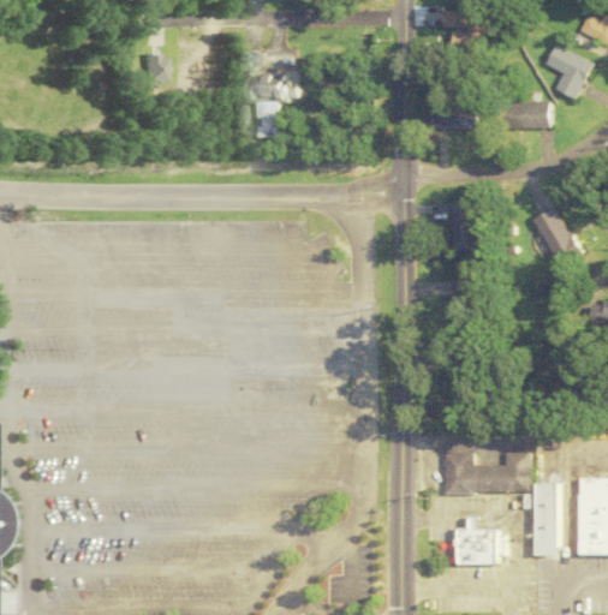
[(580,31),(607,46),(607,9),(601,22),(589,16),(580,31)]
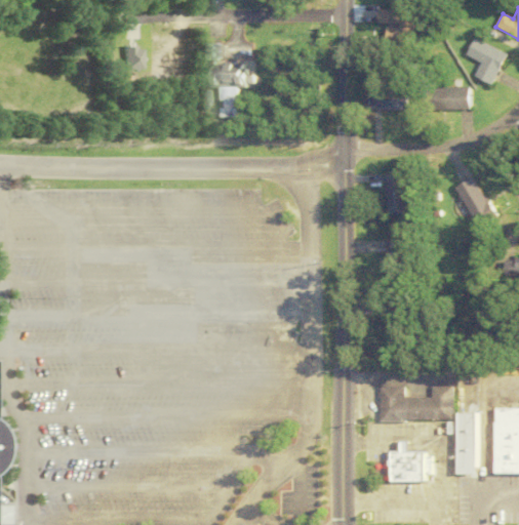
[(377,25),(388,25),(388,53),(411,53),(411,10),(377,10),(377,25)]
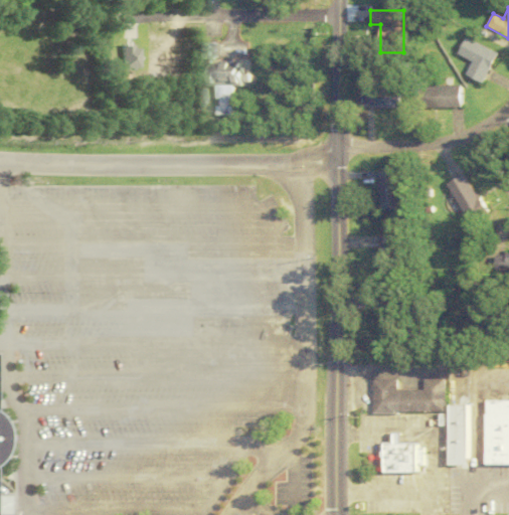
[(499,53),(468,38),(460,54),(474,62),(467,75),(484,84),(499,53)]
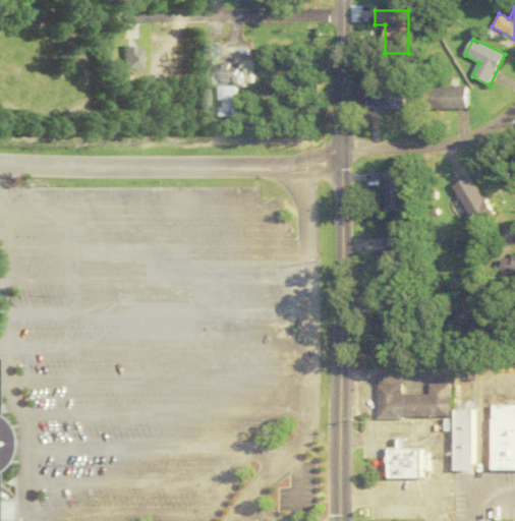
[(235,117),(235,85),(247,87),(247,64),(217,63),(218,45),(202,44),(202,61),(209,61),(208,88),(218,88),(218,117),(235,117)]
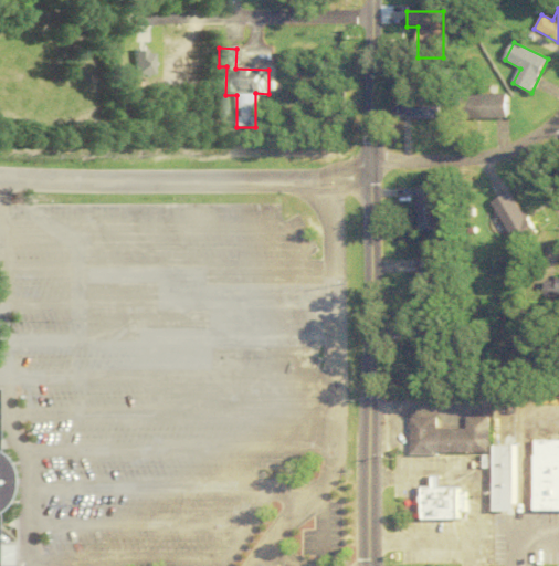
[(460,95),(460,118),(507,118),(507,95),(460,95)]
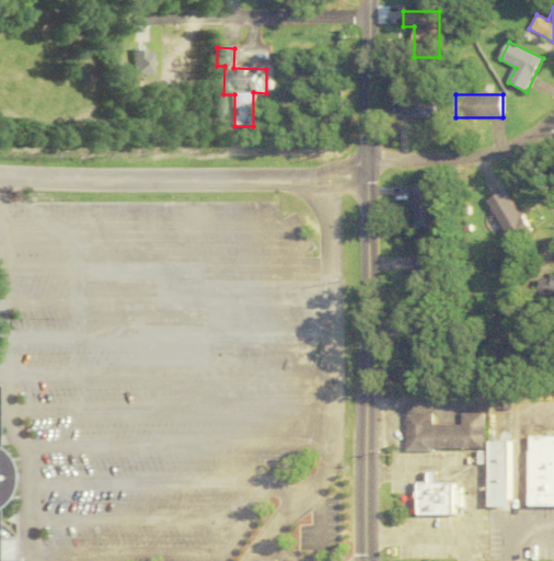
[(438,98),(395,98),(395,118),(438,118),(438,98)]
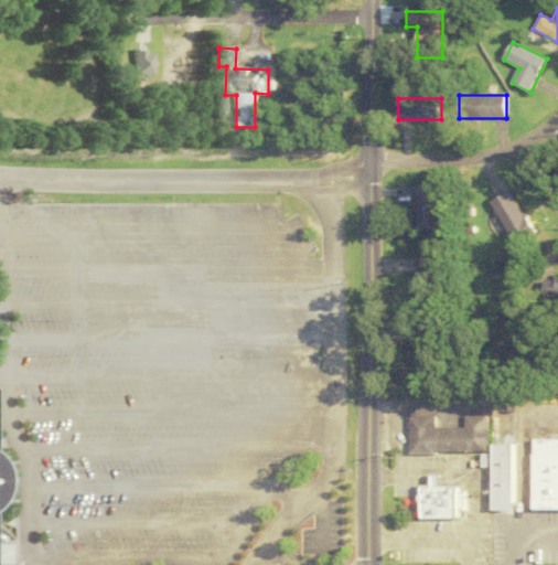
[(435,187),(412,187),(412,232),(435,232),(435,187)]
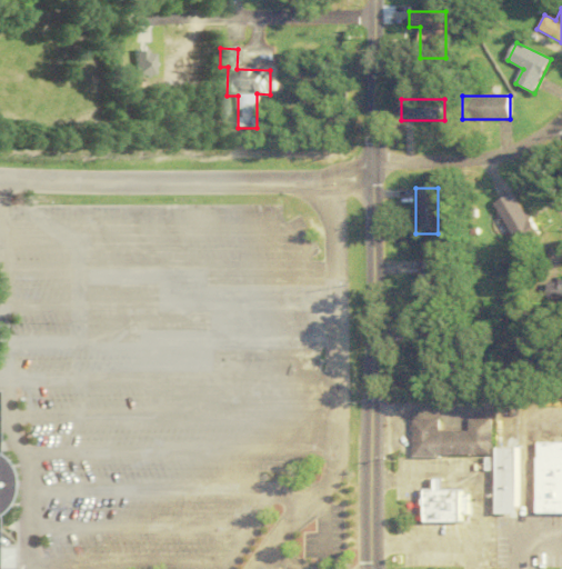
[(492,203),(517,246),(535,236),(512,192),(492,203)]
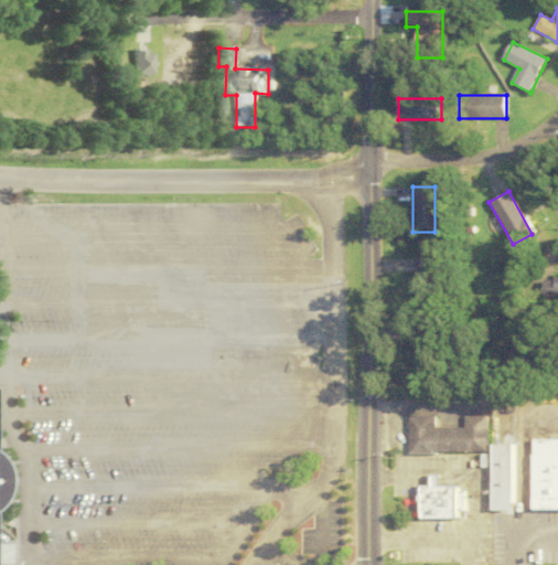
[(557,278),(538,278),(538,299),(557,299),(557,278)]
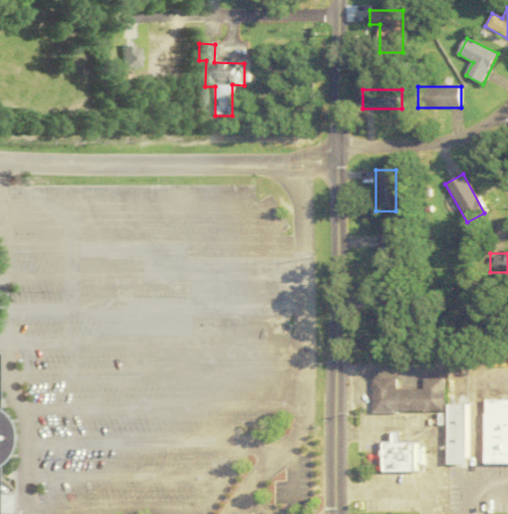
[(365,377),(365,411),(440,411),(440,377),(419,377),(419,389),(391,389),(391,377),(365,377)]
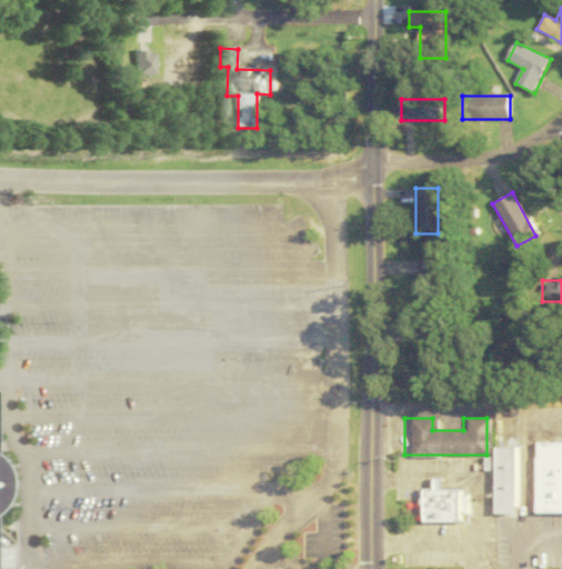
[(561,441),(533,441),(533,511),(561,511),(561,441)]
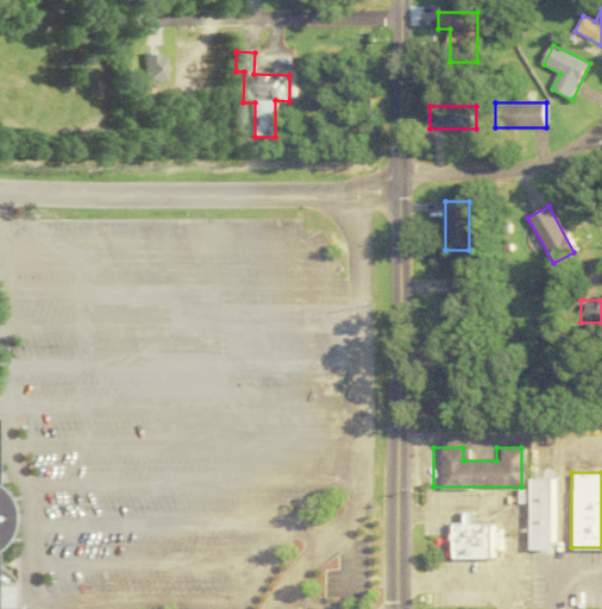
[(527,478),(527,550),(549,550),(549,478),(527,478)]
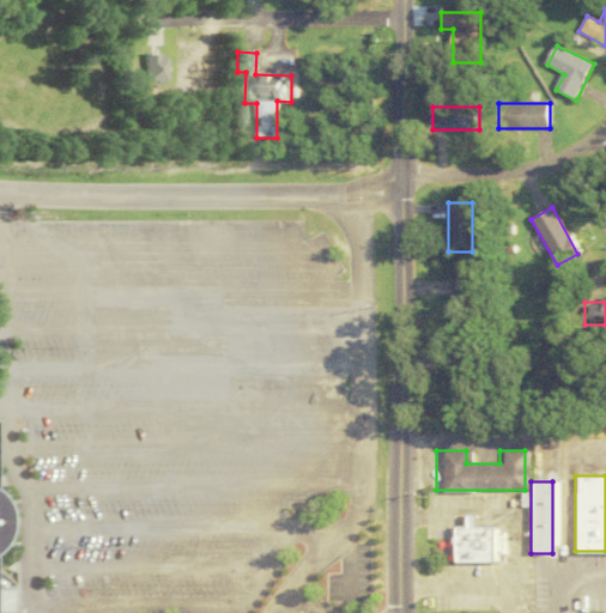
[(453,527),(453,562),(492,562),(492,527),(472,527),(472,515),(464,515),(464,527),(453,527)]
